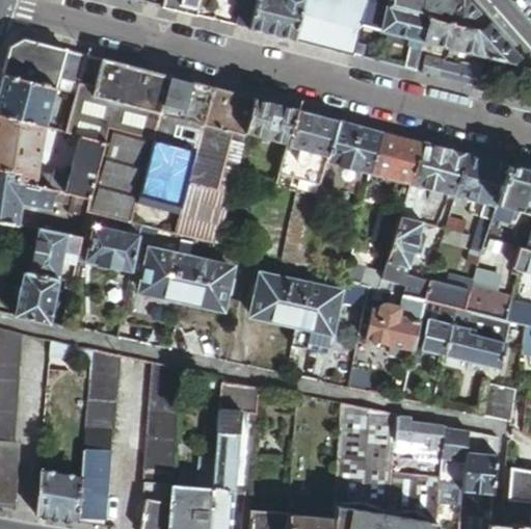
[(164,0),(164,2),(196,10),(198,0),(164,0)]
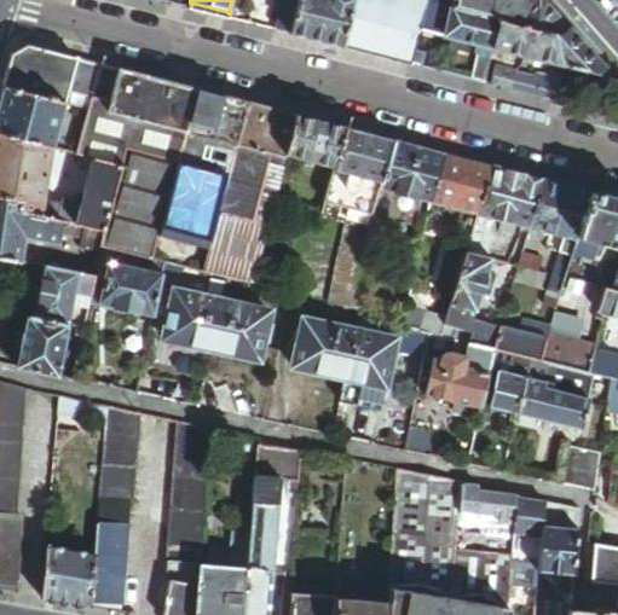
[(284,0),(278,25),(294,29),(301,0),(284,0)]
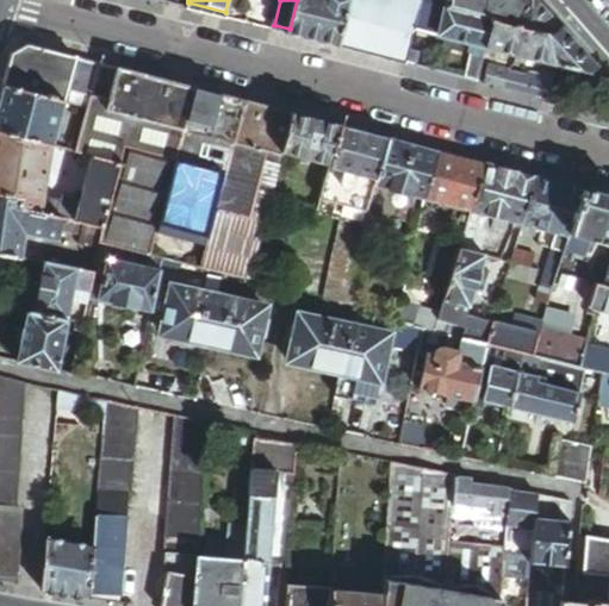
[(297,0),(290,29),(341,42),(349,10),(352,0),(297,0)]
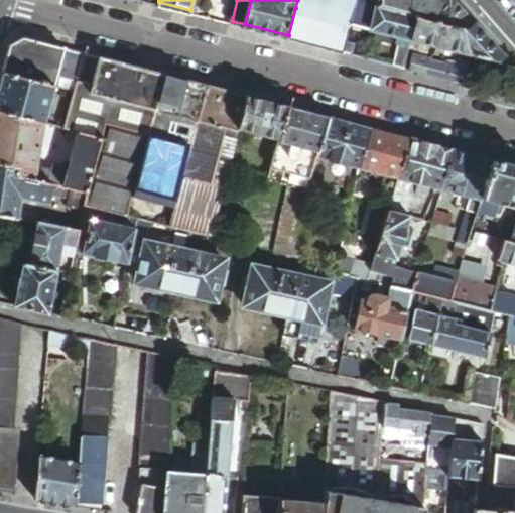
[(353,23),(359,0),(297,0),(295,8),(309,12),(322,15),(337,18),(353,23)]
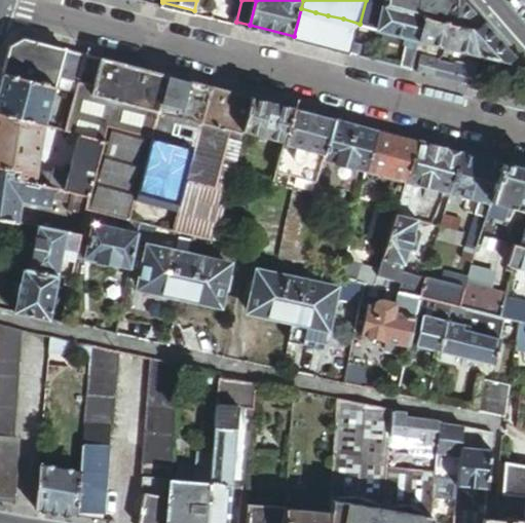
[(421,36),(428,12),(395,4),(395,1),(386,0),(380,25),(421,36)]
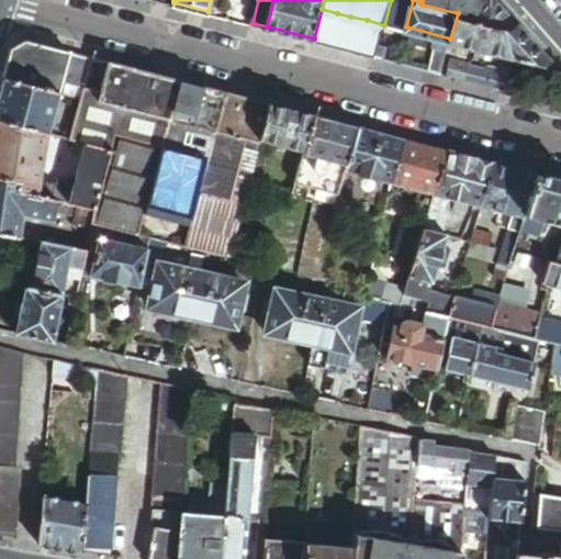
[(413,0),(422,1),(422,4),(458,13),(460,0),(413,0)]
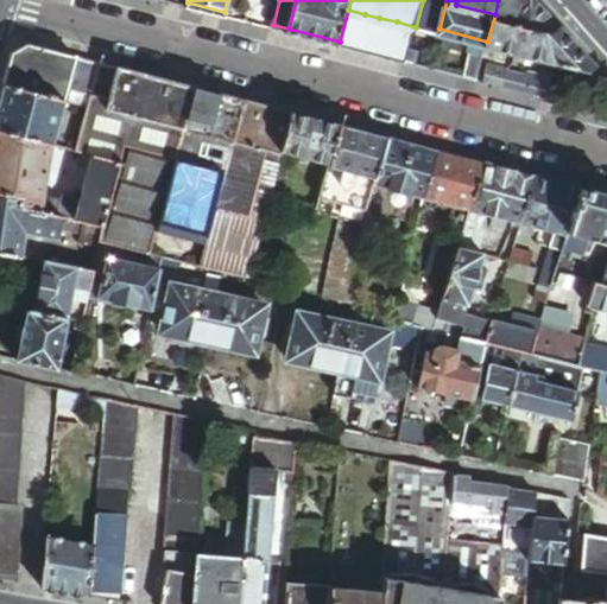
[(498,0),(495,14),(511,19),(526,0),(498,0)]
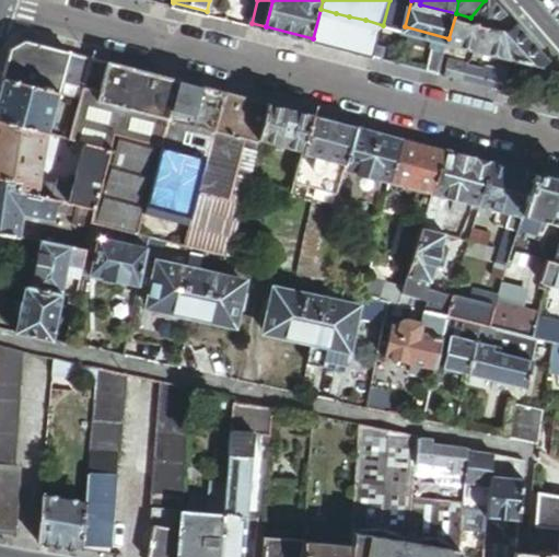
[(485,0),(470,18),(510,27),(516,21),(498,0),(485,0)]
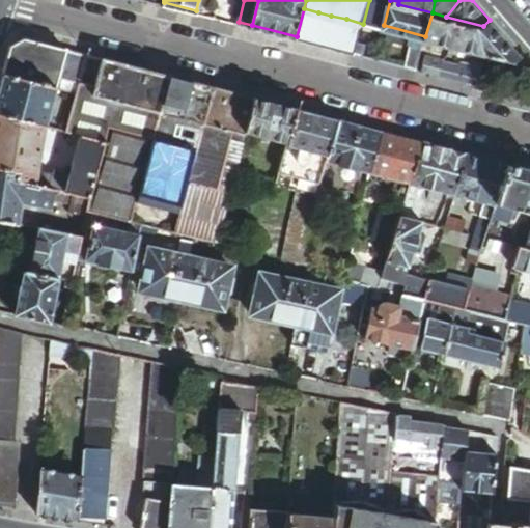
[(318,12),(304,8),(297,36),(311,40),(318,12)]
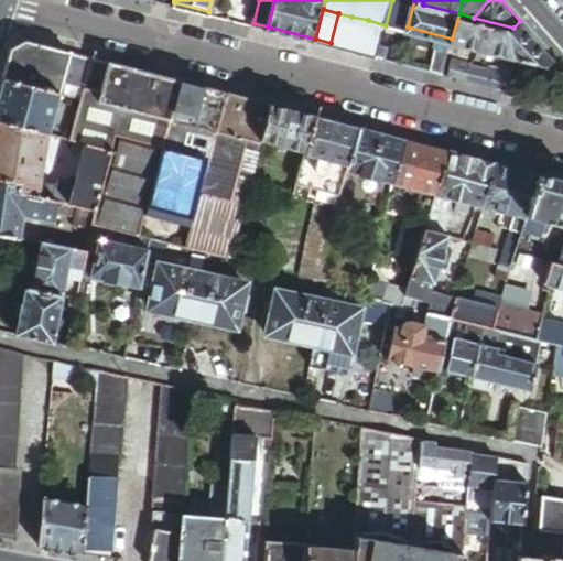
[(331,43),(345,46),(352,17),(338,13),(331,43)]
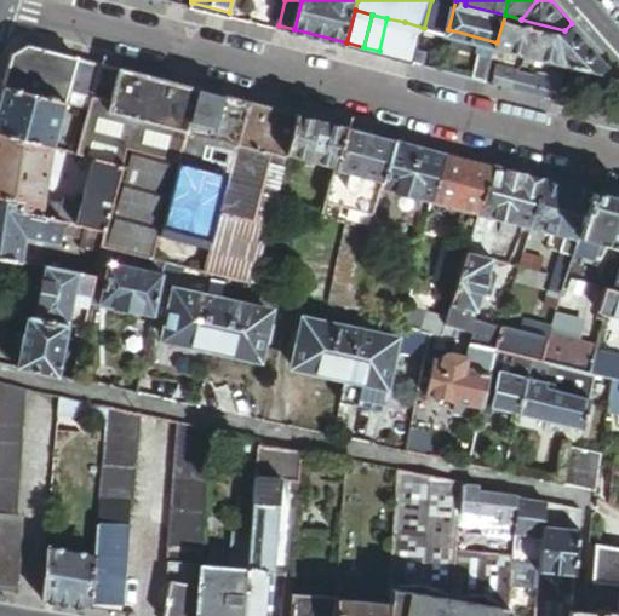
[(521,19),(505,15),(497,42),(568,61),(600,69),(607,62),(572,23),(565,30),(521,19)]
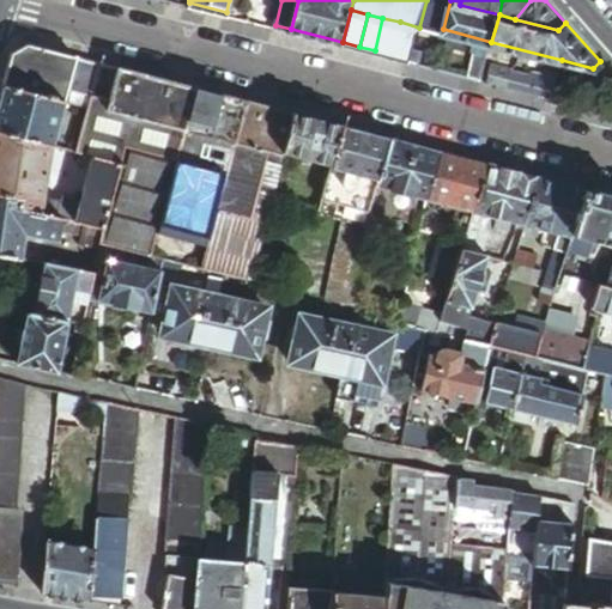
[(392,54),(400,22),(382,18),(375,50),(392,54)]
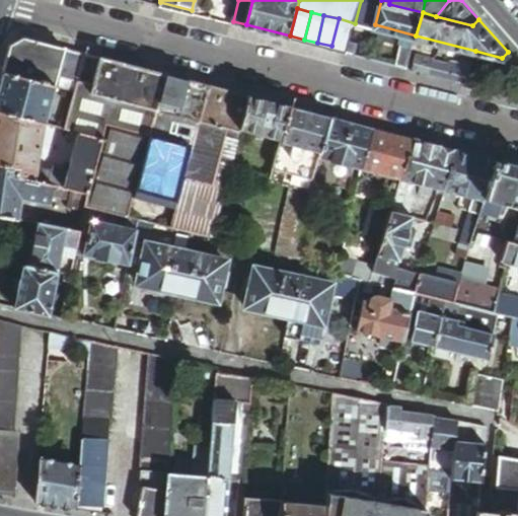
[(348,51),(355,23),(339,18),(331,46),(348,51)]
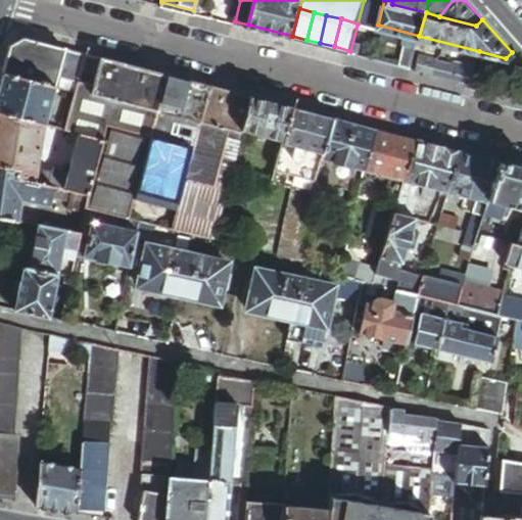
[(8,45),(1,73),(52,85),(54,76),(76,82),(83,53),(22,38),(8,45)]
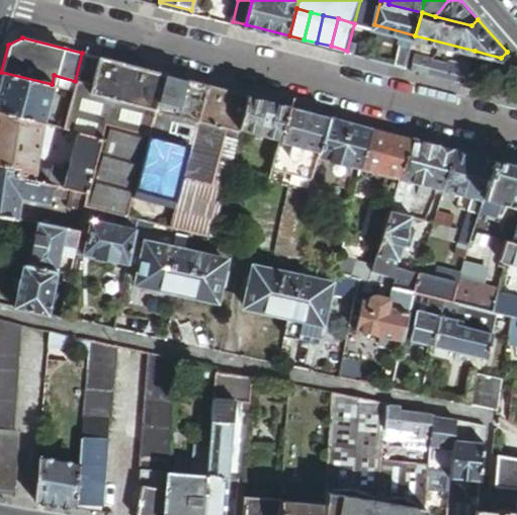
[(400,64),(407,65),(412,44),(405,41),(400,64)]
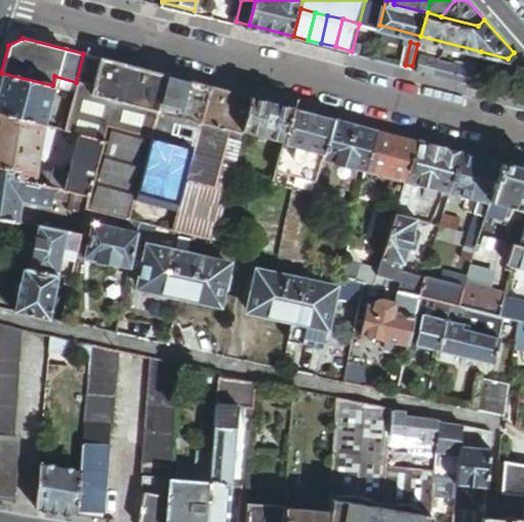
[(418,68),(451,76),(455,59),(422,51),(418,68)]
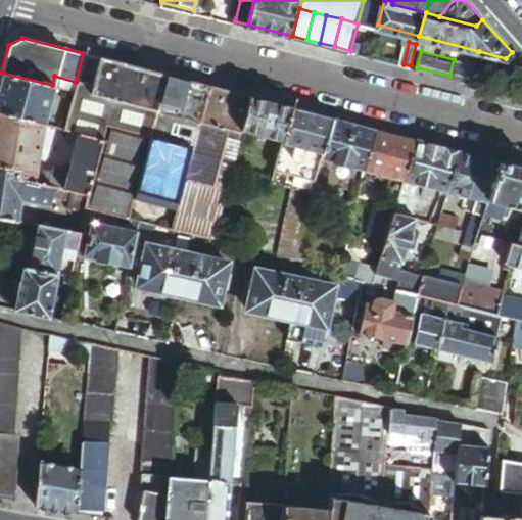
[(521,63),(512,52),(506,58),(479,51),(475,61),(471,81),(521,94),(521,63)]
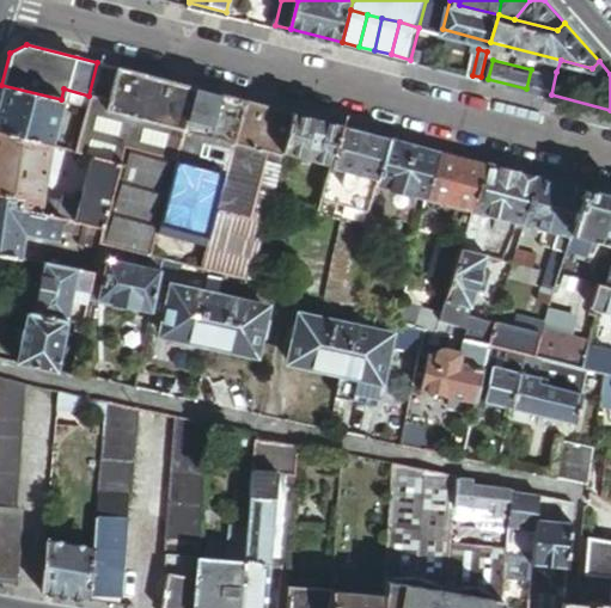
[(194,87),(97,62),(89,96),(86,105),(183,129),(194,87)]
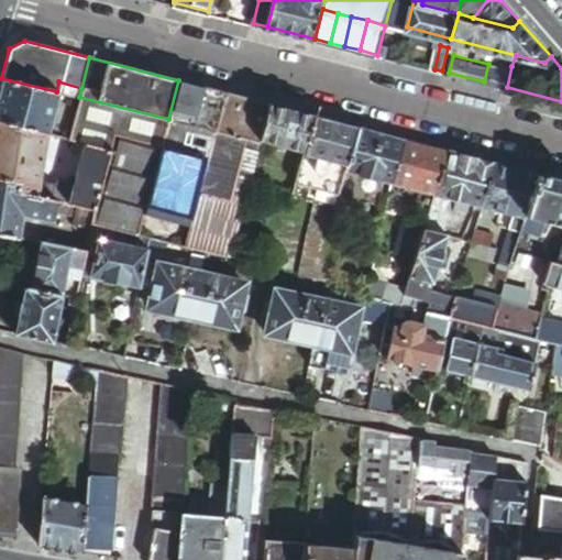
[(507,87),(511,66),(489,61),(488,64),(484,81),(507,87)]
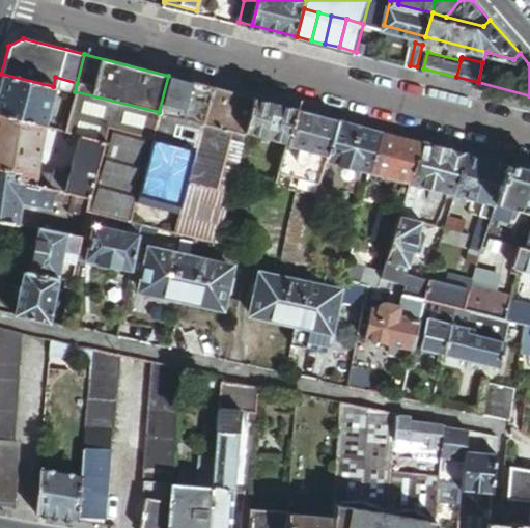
[(53,86),(1,74),(0,77),(0,114),(37,123),(43,124),(53,86)]
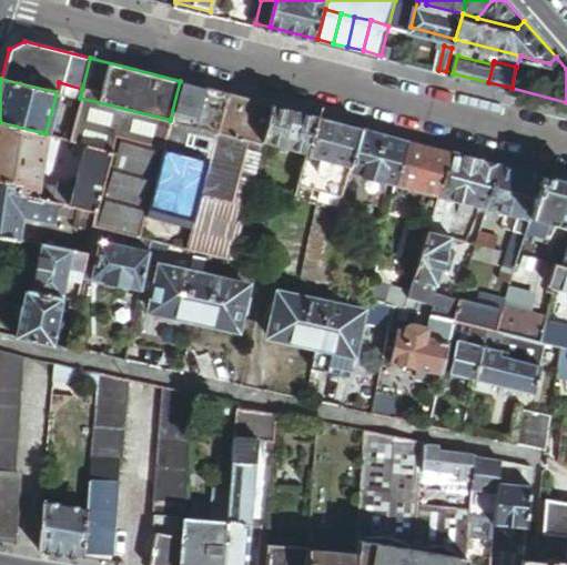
[(226,92),(180,81),(170,120),(216,132),(226,92)]
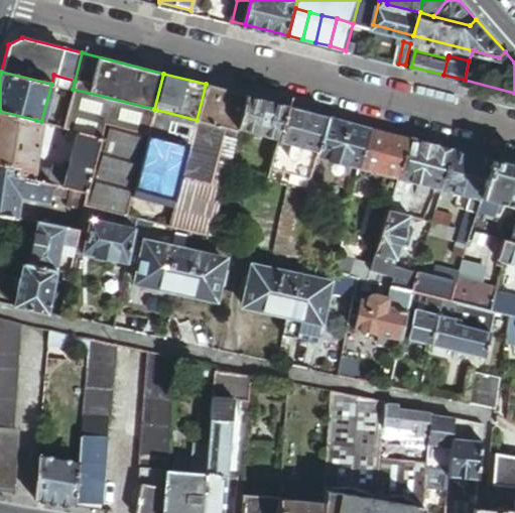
[(233,91),(206,84),(197,120),(224,127),(233,91)]
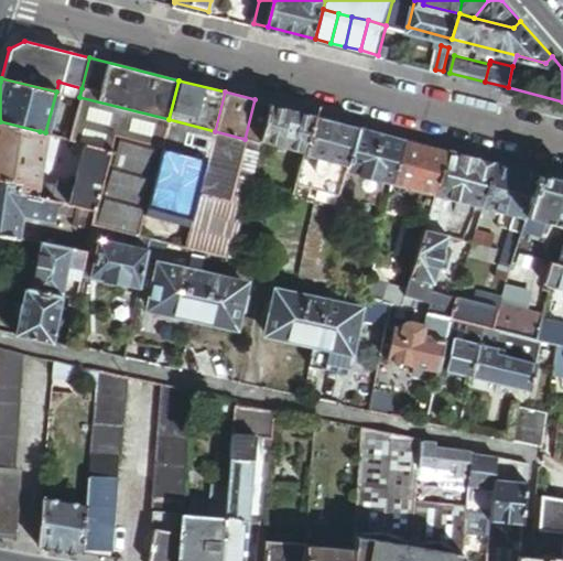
[(169,119),(79,97),(68,139),(85,142),(110,150),(96,211),(93,226),(138,237),(147,206),(169,119)]
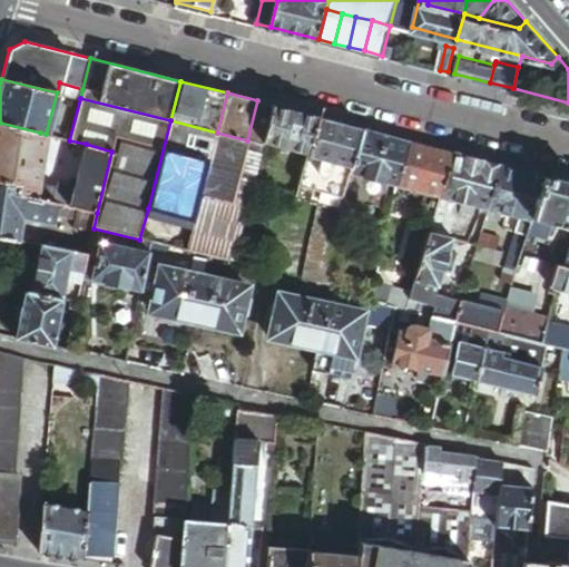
[(272,104),(257,100),(247,140),(249,140),(262,144),(262,142),(272,104)]
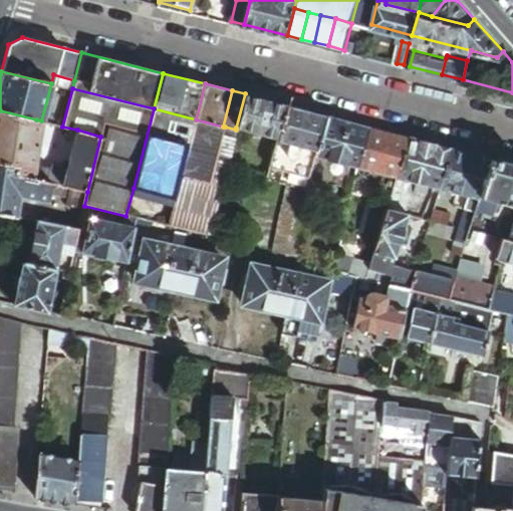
[(285,104),(245,93),(236,128),(268,136),(276,138),(285,104)]
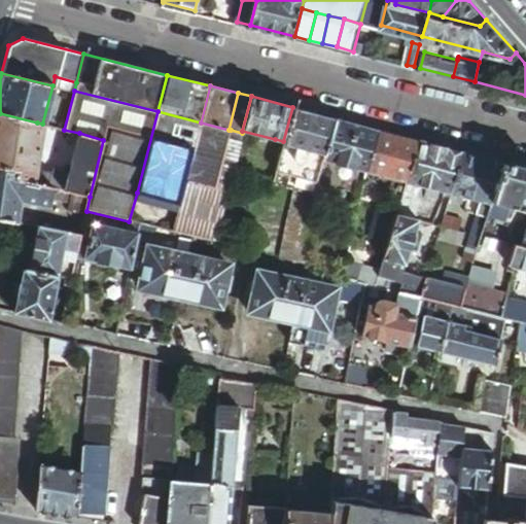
[(334,117),(292,107),(283,141),(282,144),(294,147),(307,150),(318,153),(322,154),(324,154),(334,117)]
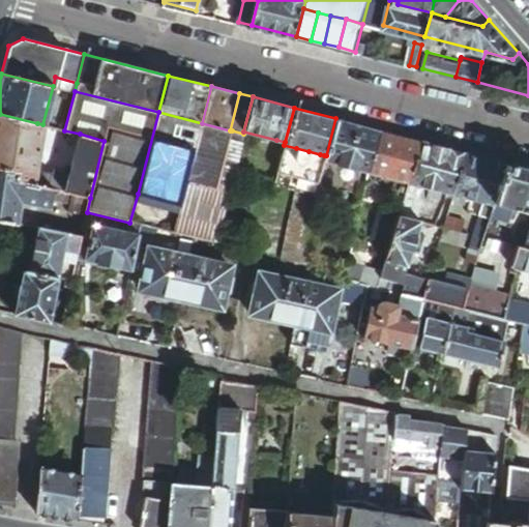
[(158,112),(138,194),(181,205),(187,181),(202,123),(158,112)]
